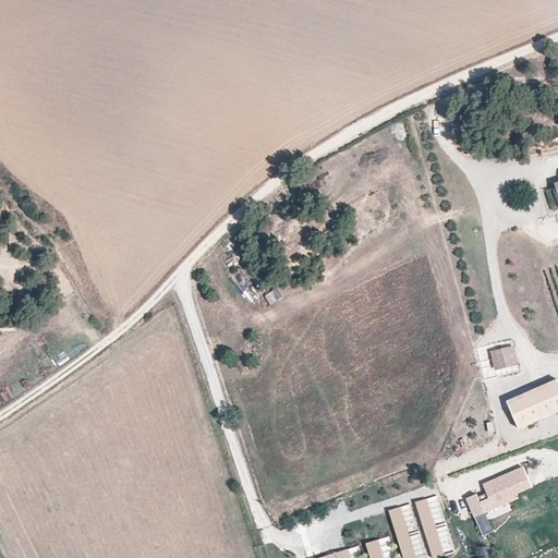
[(279,287),(264,295),(270,305),(284,296),(279,287)]
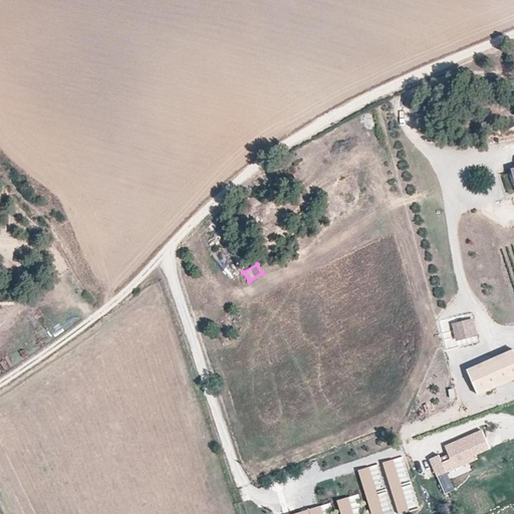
[(477,334),(473,320),(454,325),(457,339),(477,334)]
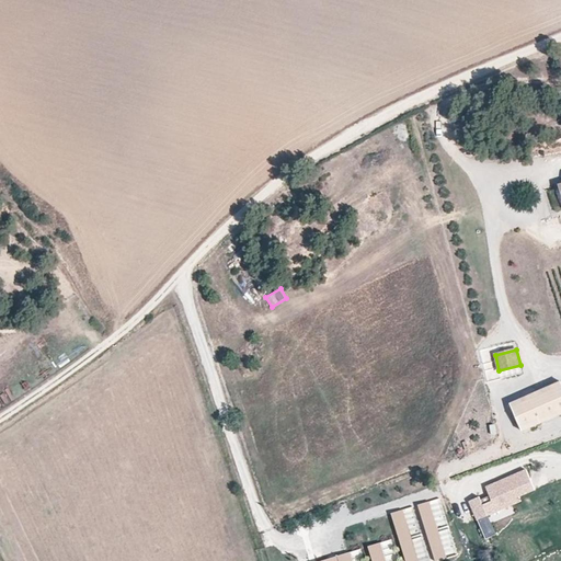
[(523,432),(560,414),(560,381),(511,404),(523,432)]
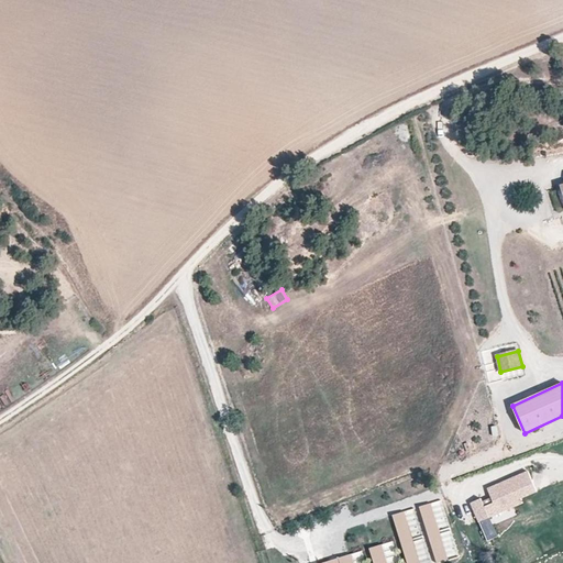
[(432,501),(420,506),(439,562),(451,559),(432,501)]
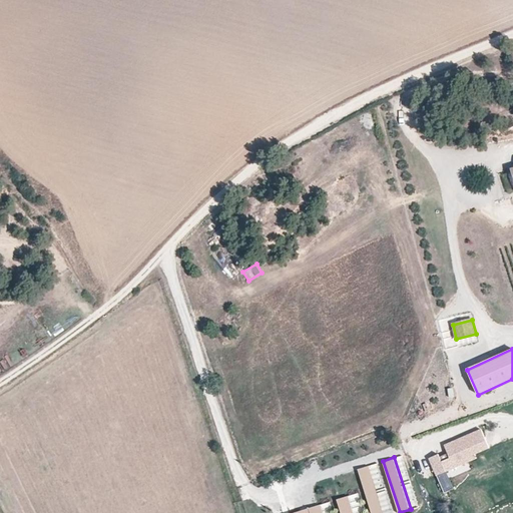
[(383,512),(369,466),(358,470),(371,512),(383,512)]
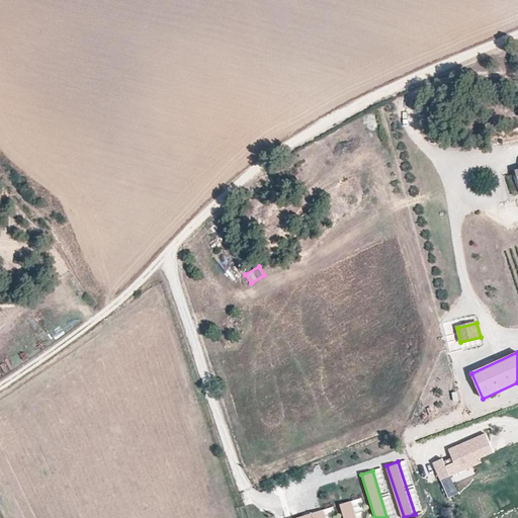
[(357,517),(351,501),(341,505),(345,517),(357,517)]
